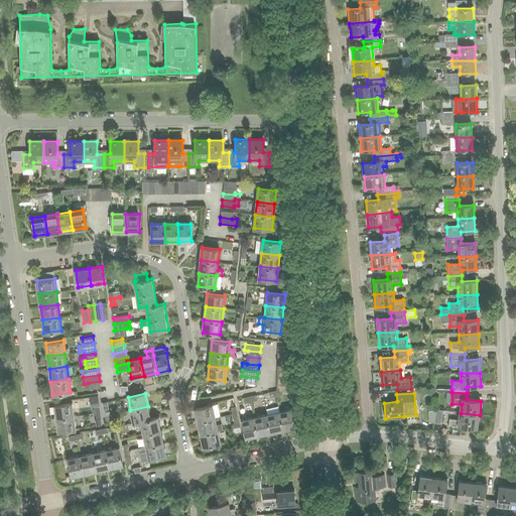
[(93,413),(96,413),(100,412),(98,396),(90,397),(91,408),(95,407),(95,409),(92,409),(93,413)]
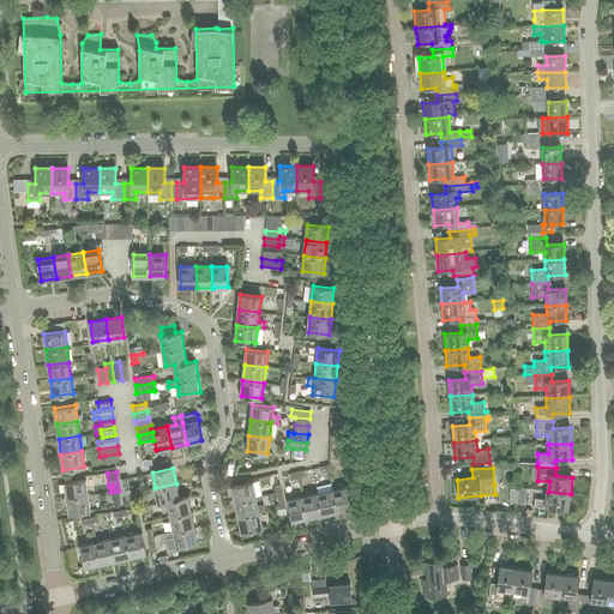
[(121,479),(125,494),(130,493),(132,493),(128,476),(121,479)]
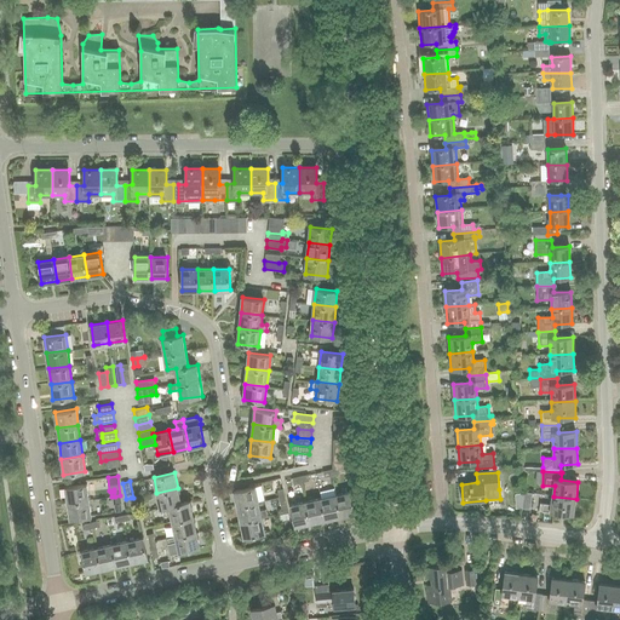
[(65,487),(68,503),(89,499),(86,483),(65,487)]
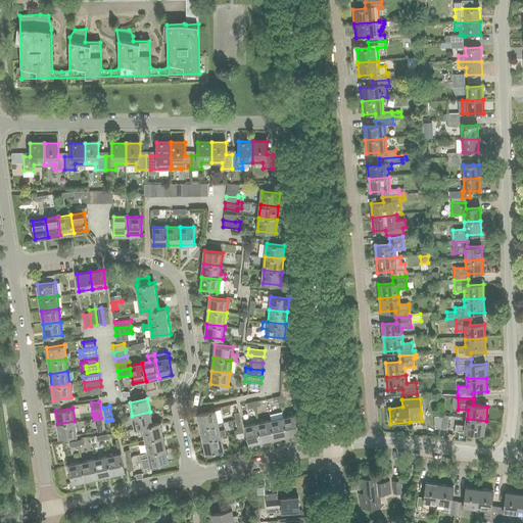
[(215,411),(197,415),(200,428),(218,424),(215,411)]
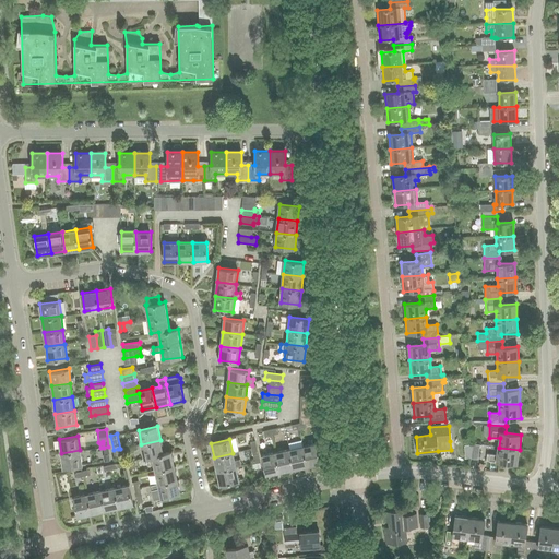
[(144,459),(152,456),(163,454),(163,453),(161,440),(141,444),(144,459)]
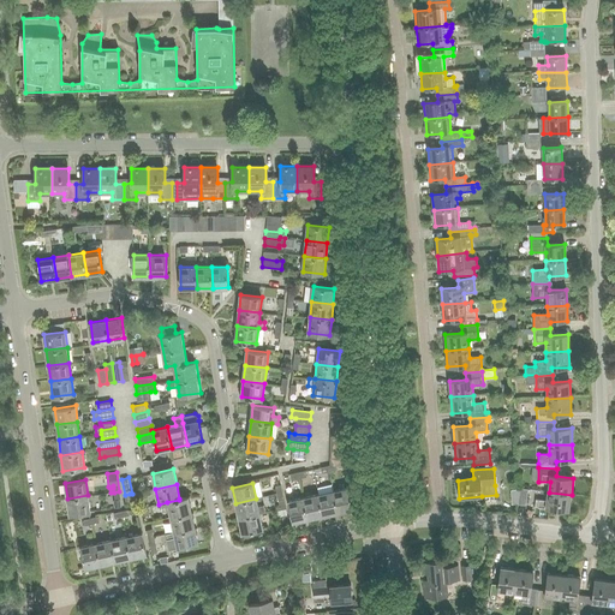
[(526,505),(527,488),(520,487),(518,503),(526,505)]
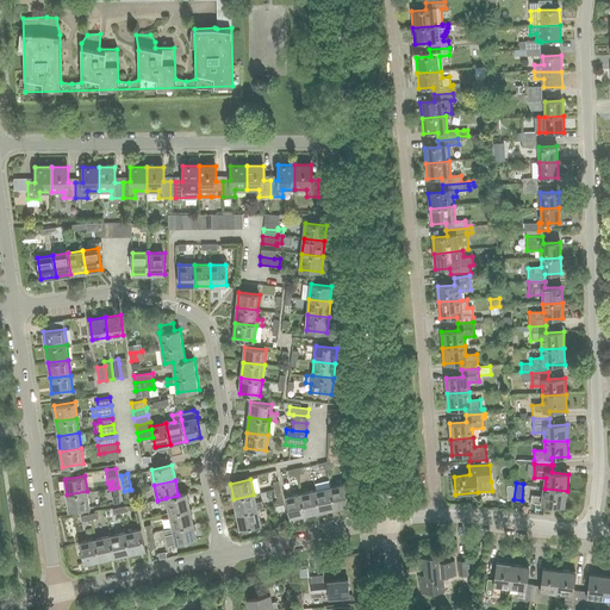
[(346,484),(330,487),(335,508),(350,504),(346,484)]
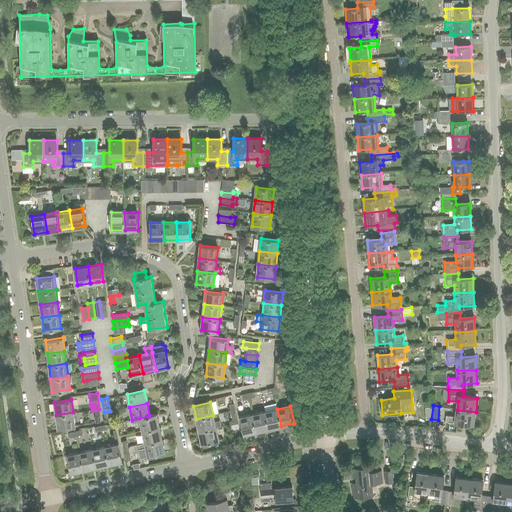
[(269,429),(281,426),(277,409),(265,411),(269,429)]
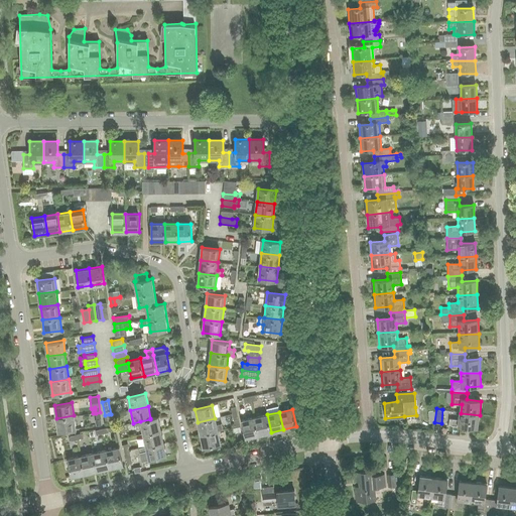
[(478,428),(480,415),(461,413),(460,420),(449,419),(449,425),(478,428)]
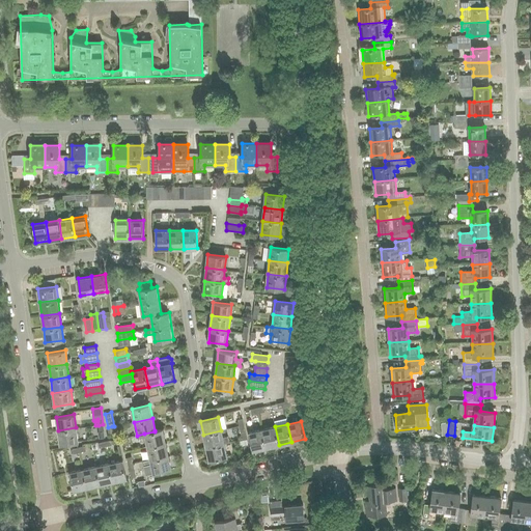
[(266,448),(279,445),(275,426),(261,429),(266,448)]
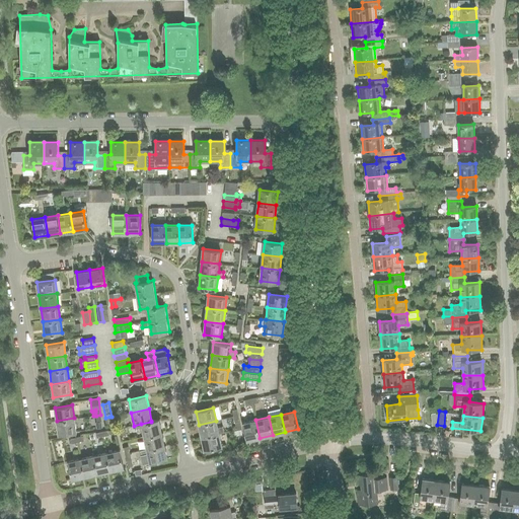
[(74,418),(57,421),(59,434),(76,431),(74,418)]
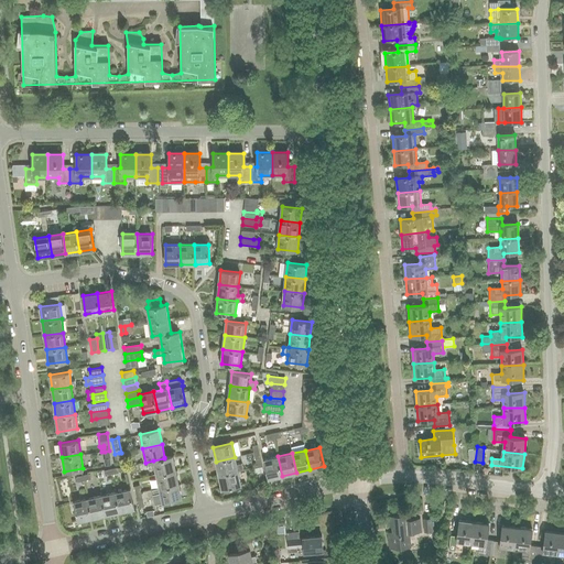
[(153,461),(156,474),(175,470),(173,456),(164,457),(164,458),(153,461)]
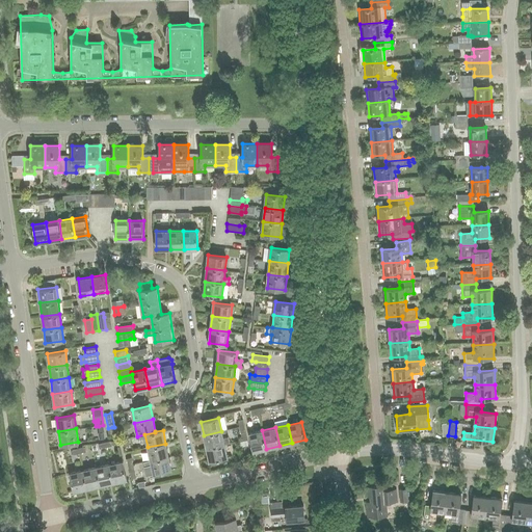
[(266,449),(262,430),(249,433),(254,452),(266,449)]
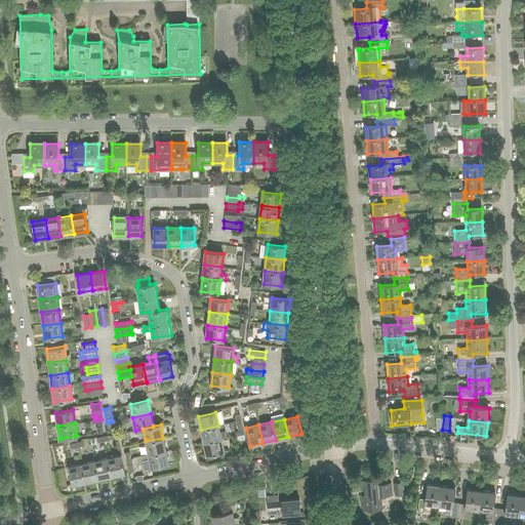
[(218,426),(201,430),(203,442),(221,438),(227,437),(226,432),(220,433),(218,426)]
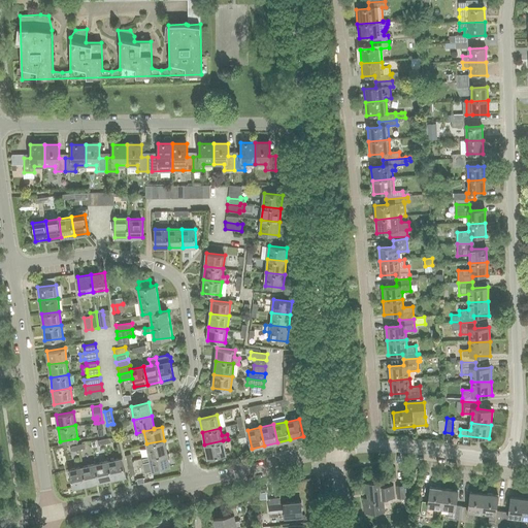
[(146,443),(150,457),(167,453),(164,440),(146,443)]
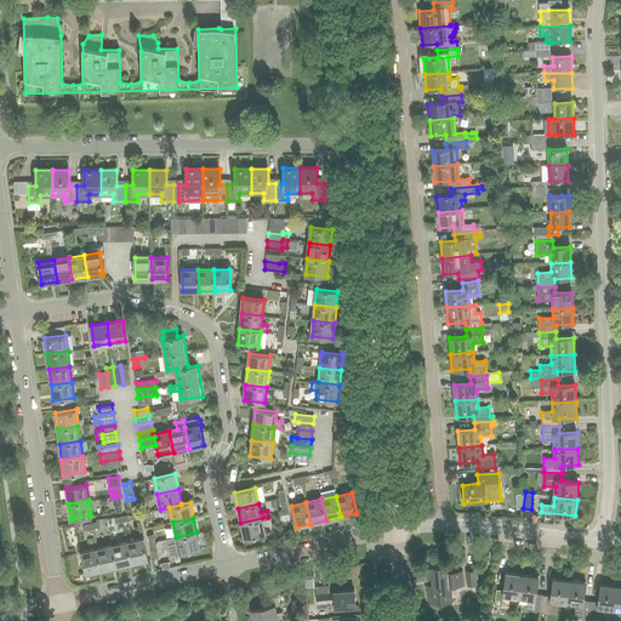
[(262,518),(240,523),(244,539),(266,534),(262,518)]
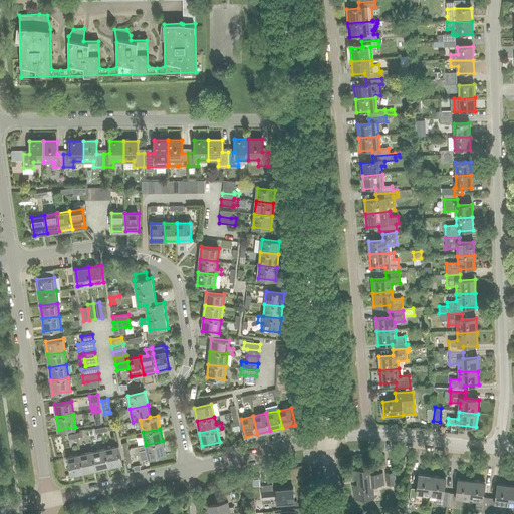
[(166,454),(163,441),(146,445),(149,458),(166,454)]
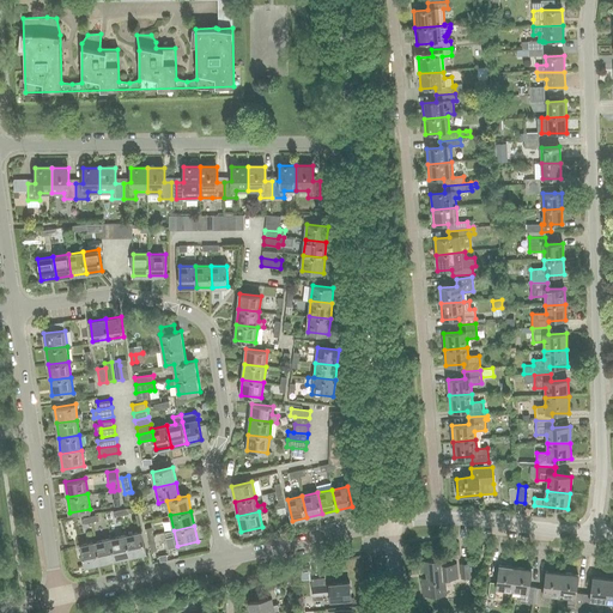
[(126,535),(131,556),(146,552),(141,532),(126,535)]
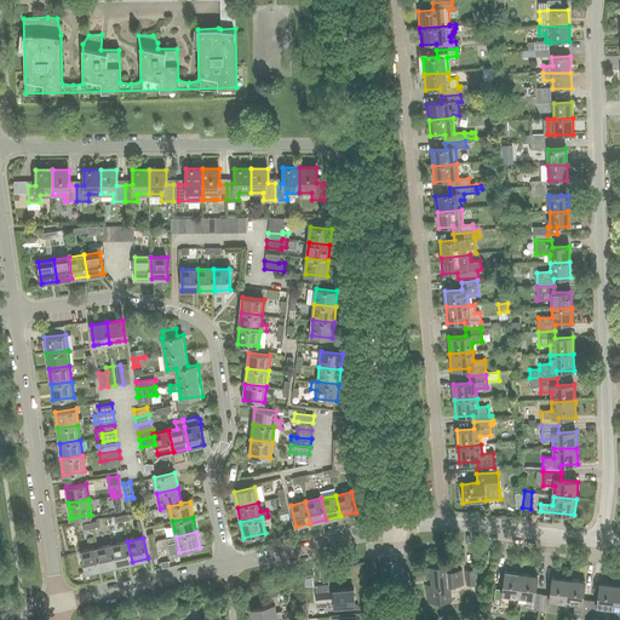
[(127,541),(112,544),(116,566),(132,562),(127,541)]
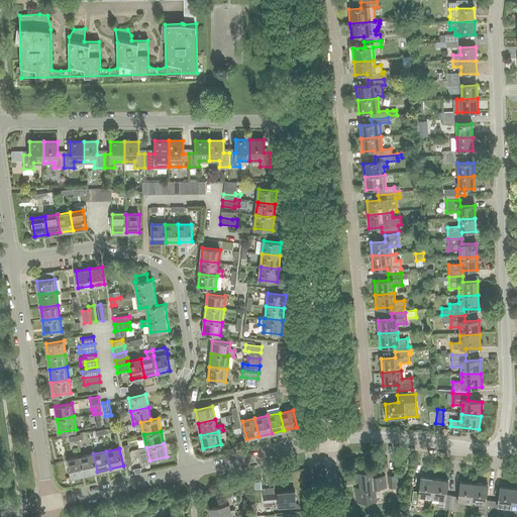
[(93,453),(81,456),(85,475),(97,472),(93,453)]
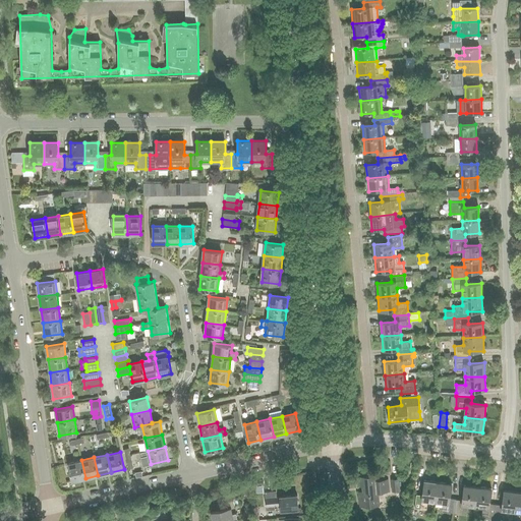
[(72,480),(85,478),(81,460),(68,463),(72,480)]
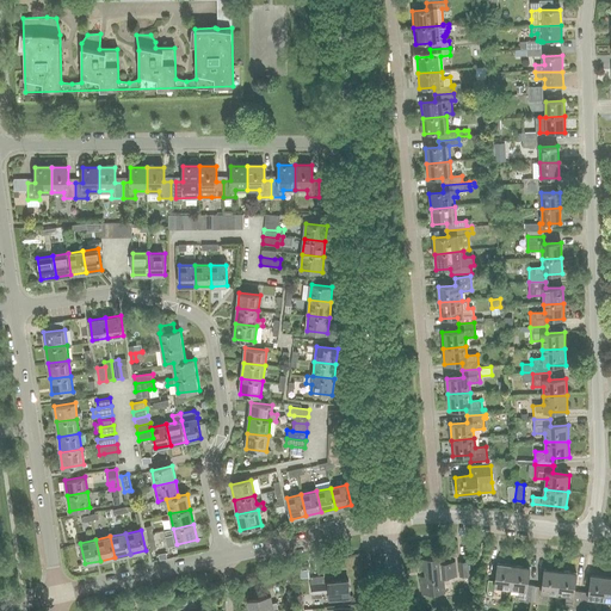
[(444,579),(456,578),(455,562),(445,563),(444,557),(421,560),(423,578),(421,578),(423,596),(445,593),(444,579)]
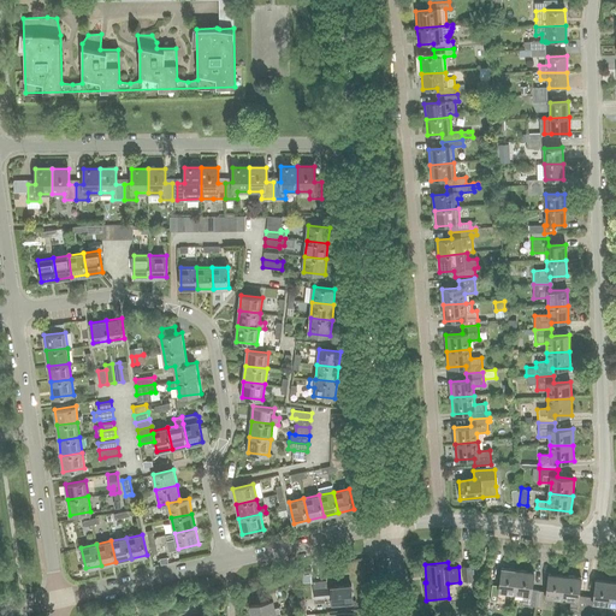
[(472,564),(462,566),(463,581),(474,580),(472,564)]
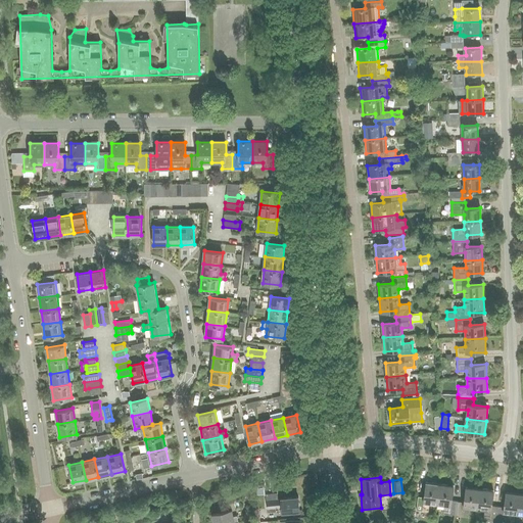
[(437,504),(439,484),(426,483),(424,497),(418,496),(416,511),(428,512),(430,503),(437,504)]
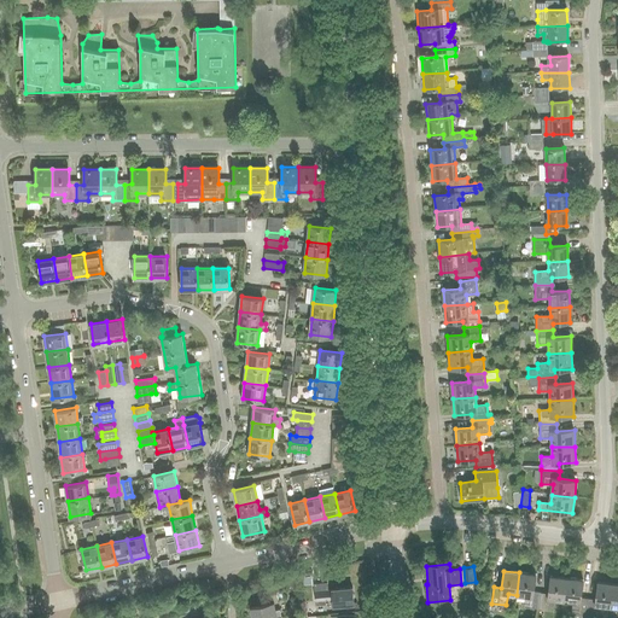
[(519,572),(517,595),(526,596),(525,607),(540,608),(541,593),(534,592),(536,575),(519,572)]
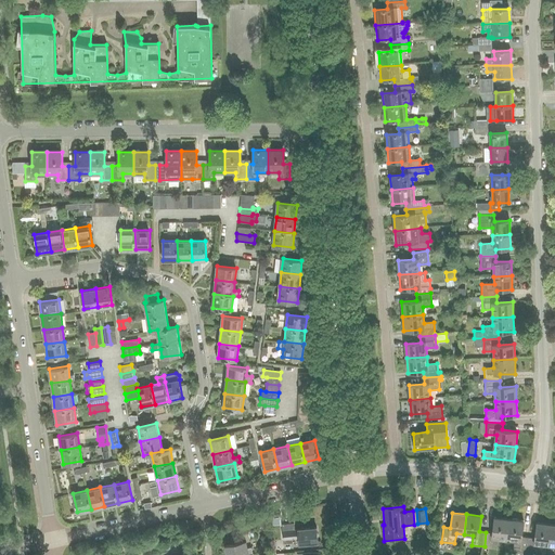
[(486,532),(485,546),(498,549),(499,539),(506,540),(508,519),(494,517),(492,533),(486,532)]
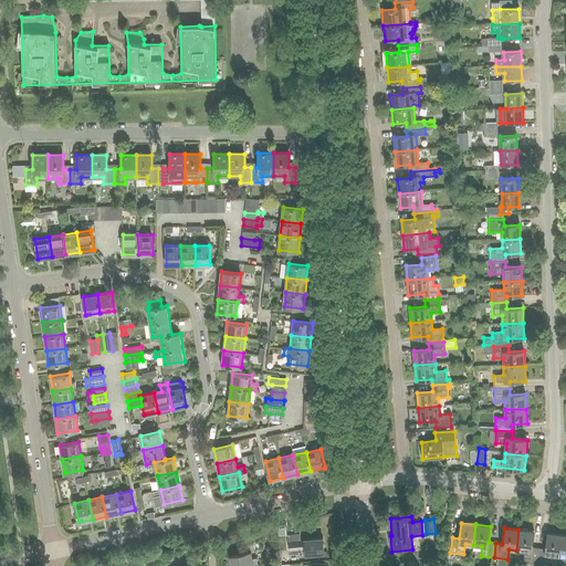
[(524,565),(536,565),(538,548),(532,547),(534,532),(519,530),(516,551),(525,552),(524,562),(525,562),(524,565)]
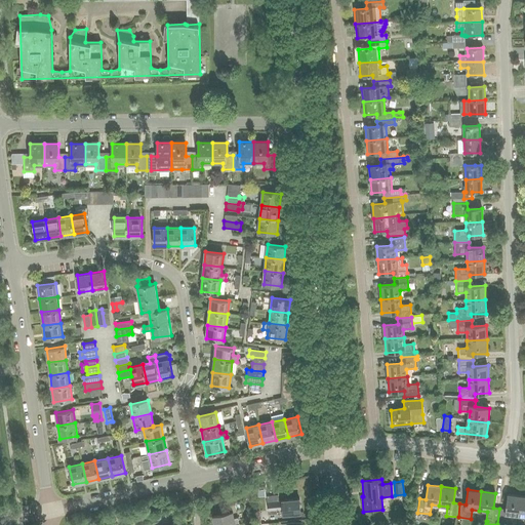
[(299,499),(282,500),(279,501),(278,494),(267,495),(269,513),(276,513),(276,509),(283,509),(283,514),(300,513),(299,499)]
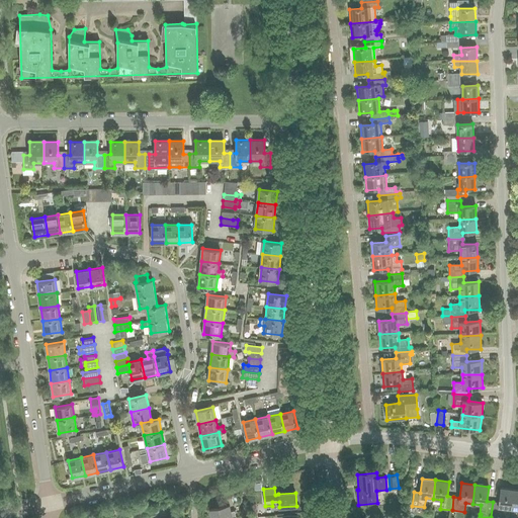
[(497,517),(497,516),(504,517),(505,508),(512,509),(515,490),(501,488),(499,503),(493,502),(491,517),(497,517)]
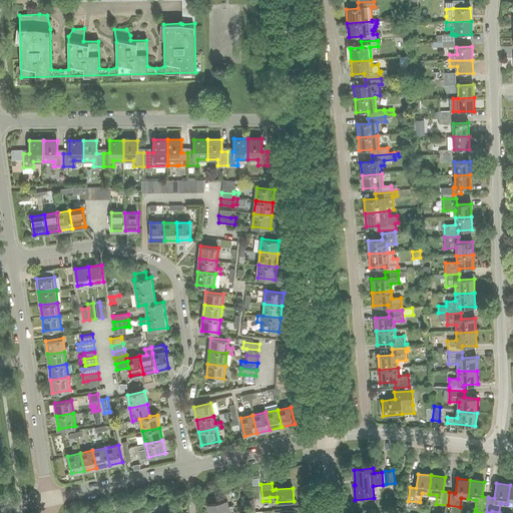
[(208,512),(229,512),(233,512),(232,506),(228,507),(227,500),(230,500),(229,493),(213,496),(215,503),(207,504),(208,512)]
